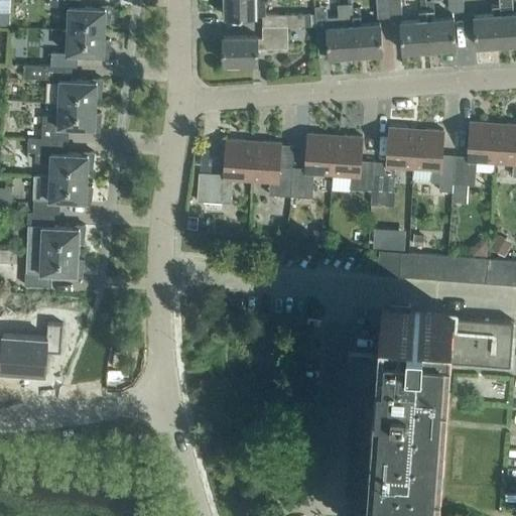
[(112,5),(101,4),(101,6),(80,5),(80,0),(49,0),(49,4),(69,5),(68,28),(105,30),(105,21),(110,22),(112,5)]
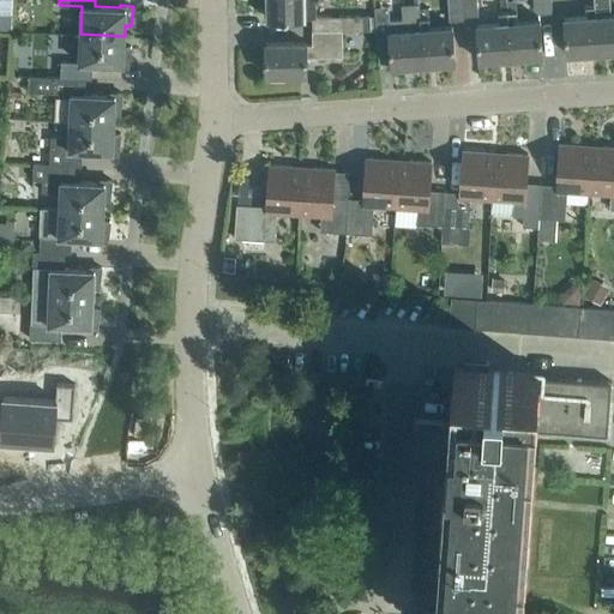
[(264,0),(265,14),(268,14),(268,19),(304,18),(304,17),(312,17),(312,30),(342,30),(371,29),(371,16),(317,16),(315,0),(264,0)]
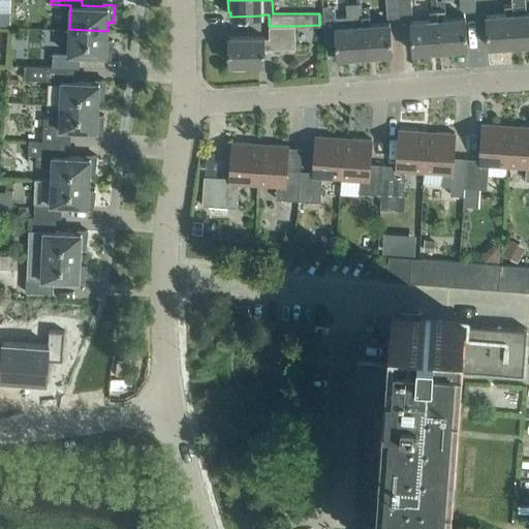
[(400,17),(398,0),(385,0),(387,18),(400,17)]
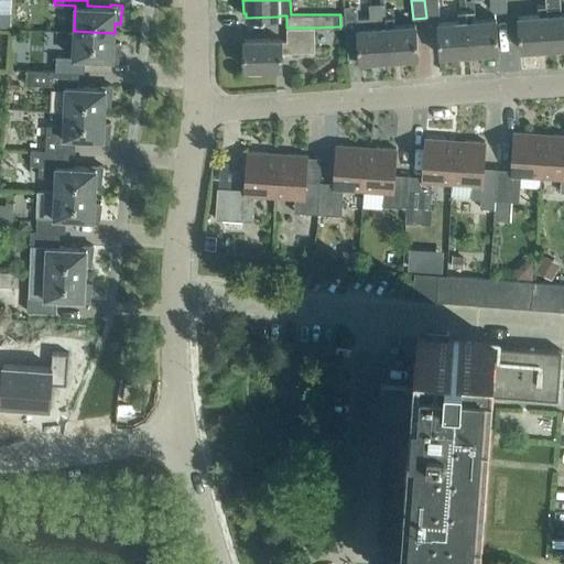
[(438,0),(424,0),(426,18),(440,17),(438,0)]
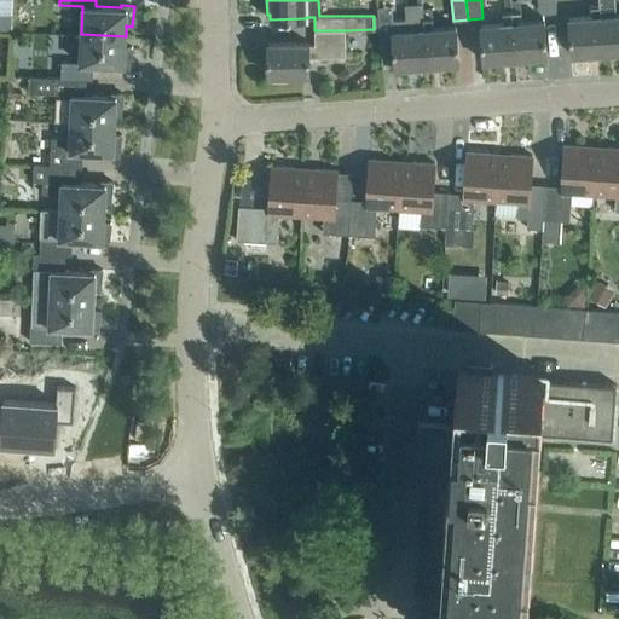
[(556,11),(555,0),(538,0),(539,9),(543,12),(556,11)]
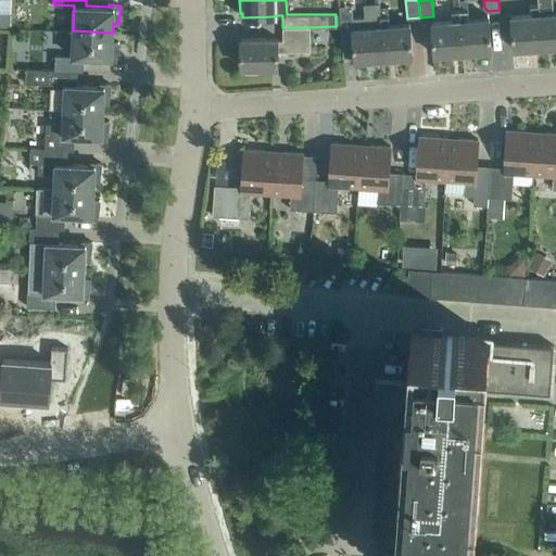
[(538,0),(539,4),(542,47),(555,45),(555,11),(553,12),(552,0),(538,0)]
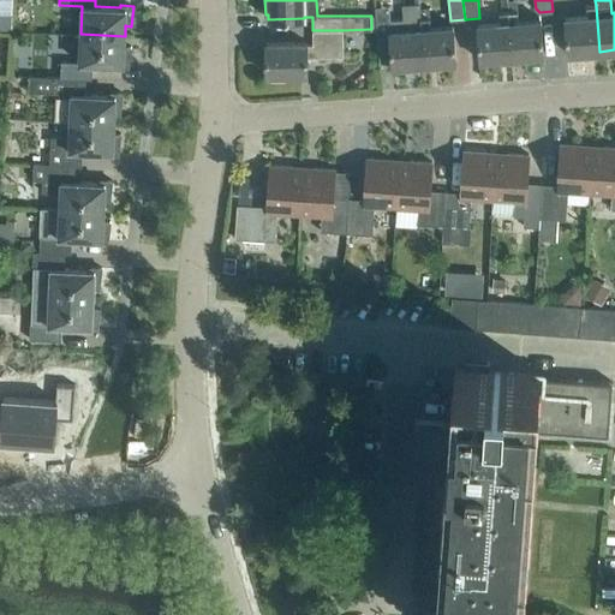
[(424,64),(419,9),(419,3),(402,4),(404,29),(392,29),(390,10),(376,11),(380,63),(392,61),(392,66),(424,64)]
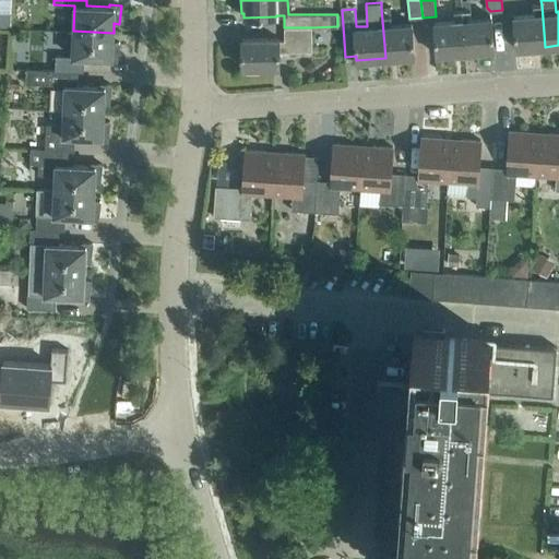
[(545,47),(542,4),(533,4),(534,13),(513,15),(515,48),(545,47)]
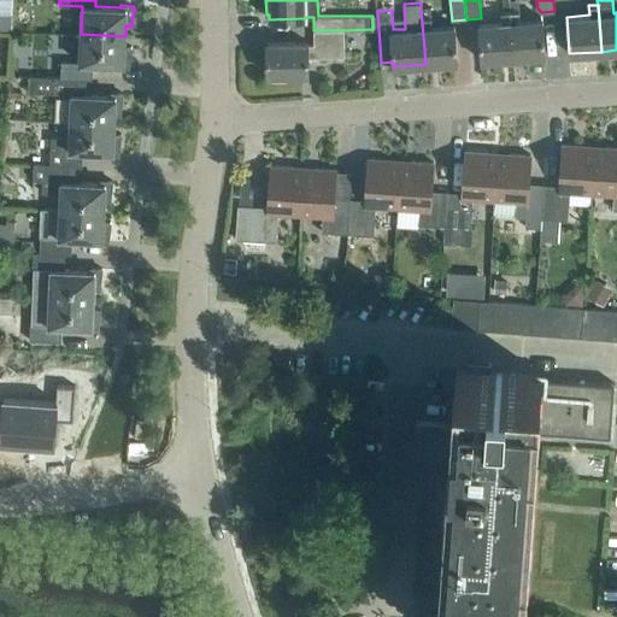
[(432,27),(432,17),(430,7),(421,9),(425,64),(458,62),(454,25),(432,27)]
